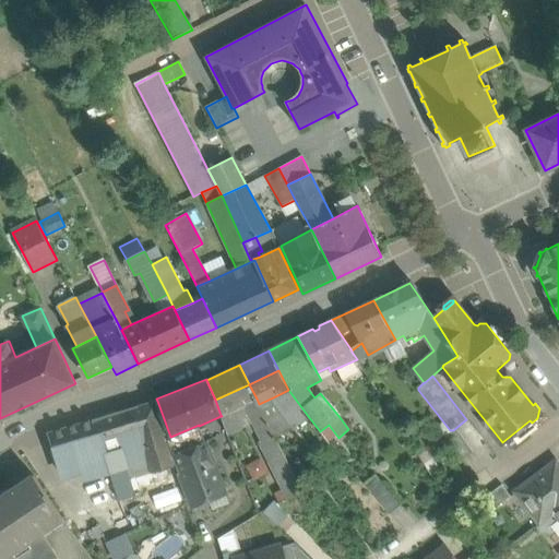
[(249,384),(215,400),(221,415),(257,399),(249,384)]
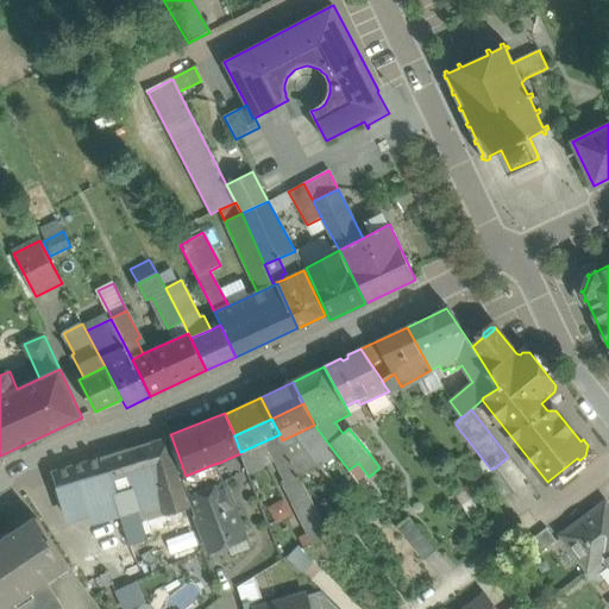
[(314,425),(297,433),(300,438),(320,464),(336,453),(314,425)]
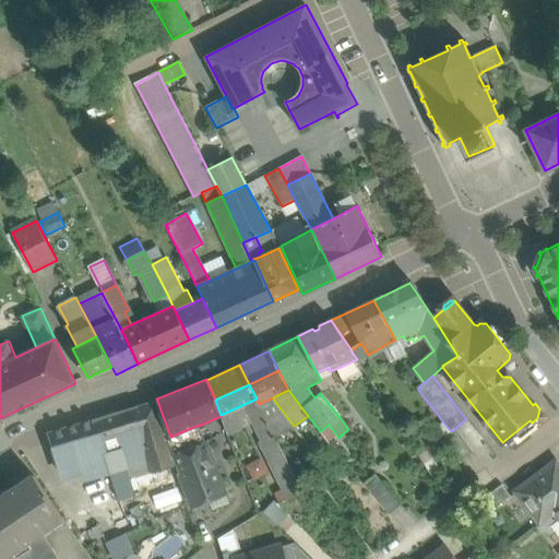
[(294,426),(275,402),(273,397),(259,404),(274,436),(275,438),(294,426)]
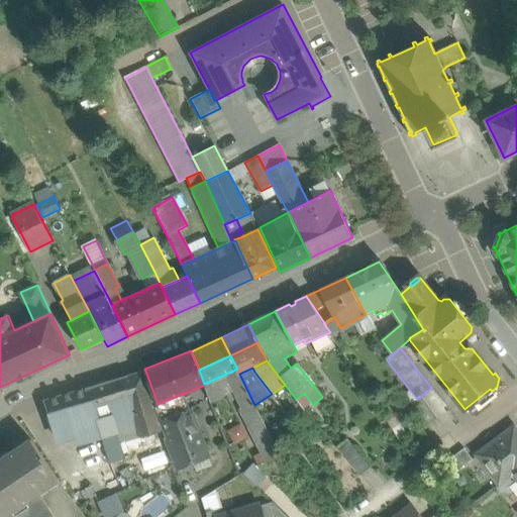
[(239,374),(237,369),(204,384),(205,385),(204,385),(210,401),(227,394),(224,387),(231,384),(243,408),(253,403),(239,374)]
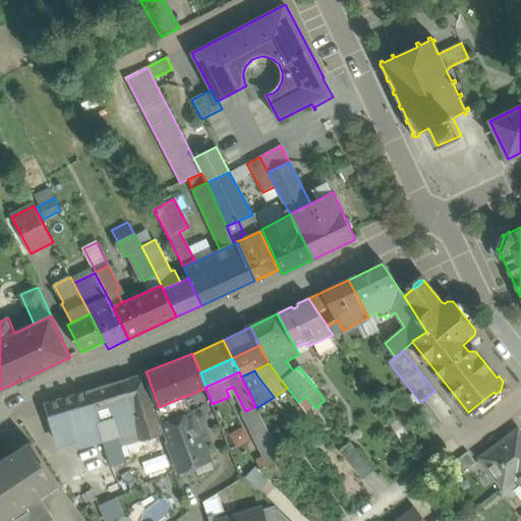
[(45,403),(59,443),(101,430),(136,420),(140,439),(159,425),(145,373),(45,403)]
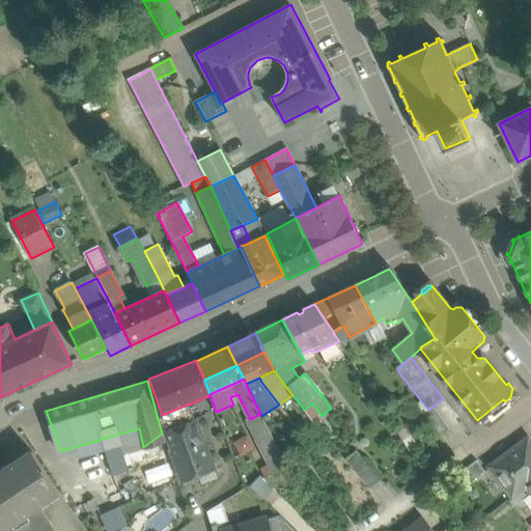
[(292,395),(279,404),(296,428),(310,418),(304,410),(292,395)]
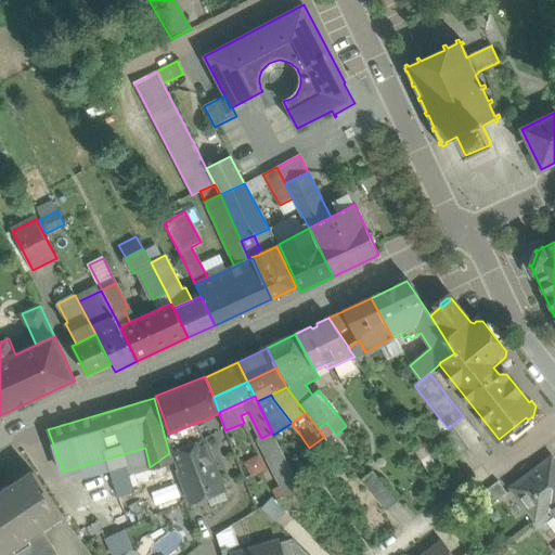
[(169,434),(167,435),(173,451),(204,439),(197,423),(197,422),(169,434)]
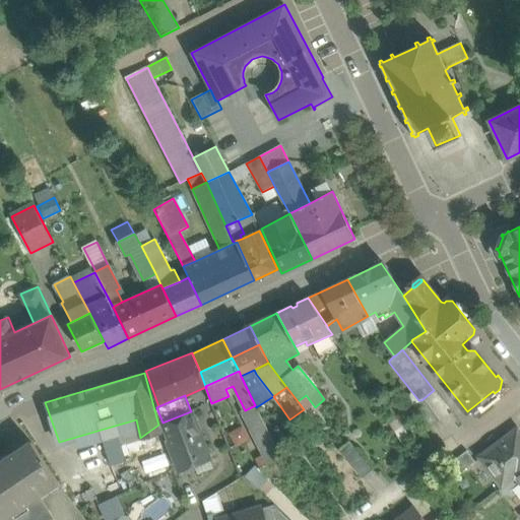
[(425,399),(414,407),(430,429),(440,420),(425,399)]
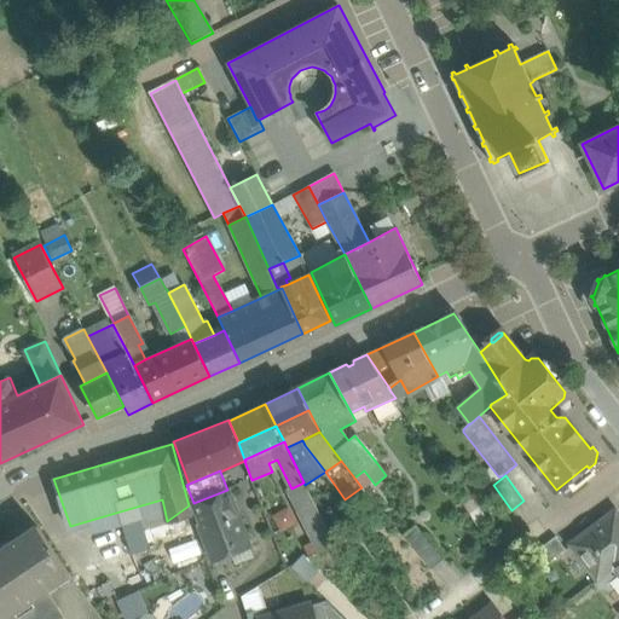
[(305,485),(304,482),(291,489),(289,490),(318,551),(329,544),(333,542),(305,485)]
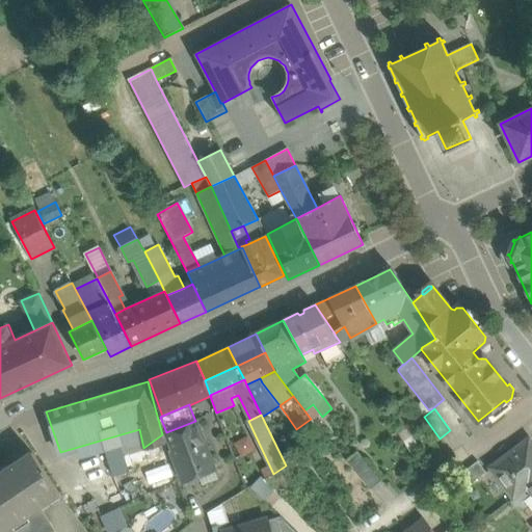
[(195,421),(166,432),(174,450),(171,451),(182,478),(213,466),(195,421)]
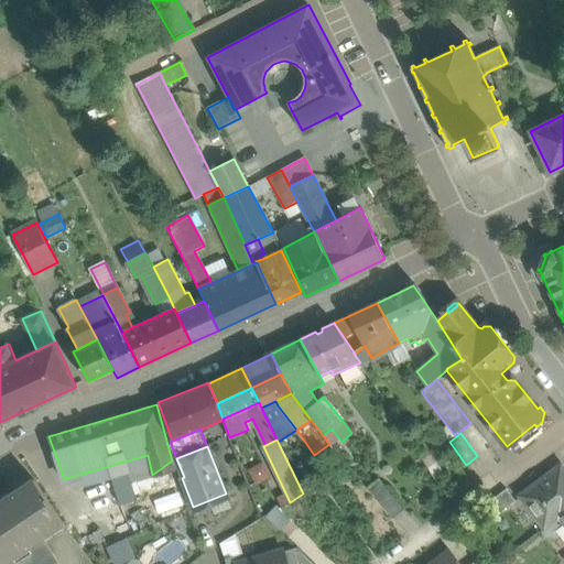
[(176,474),(172,461),(152,475),(148,455),(109,466),(121,503),(145,496),(142,484),(176,474)]
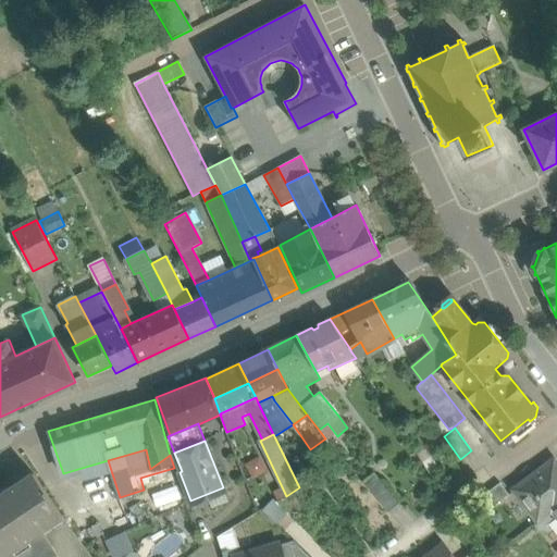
[(426,449),(418,455),(432,478),(441,471),(426,449)]
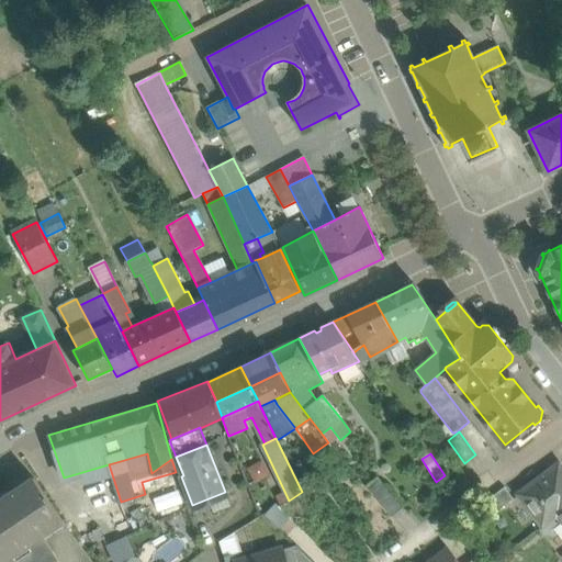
[(561,467),(560,463),(517,495),(542,528),(555,517),(561,524),(555,528),(561,536),(561,467)]
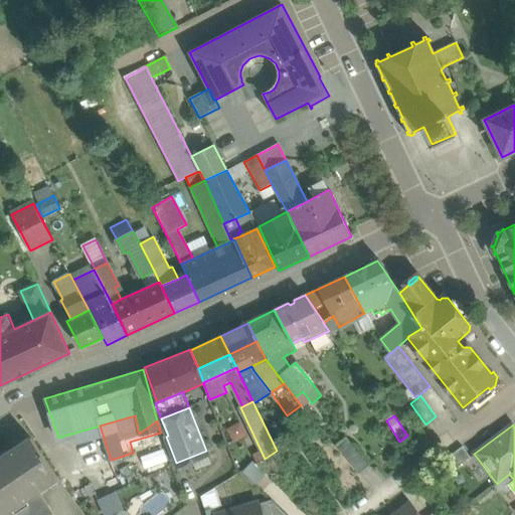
[(31,438),(0,458),(0,514),(1,514),(38,491),(57,478),(31,438)]
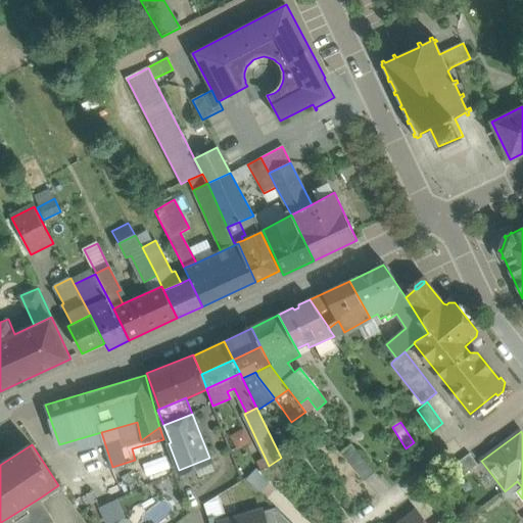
[(470,454),(446,471),(456,481),(478,465),(470,454)]
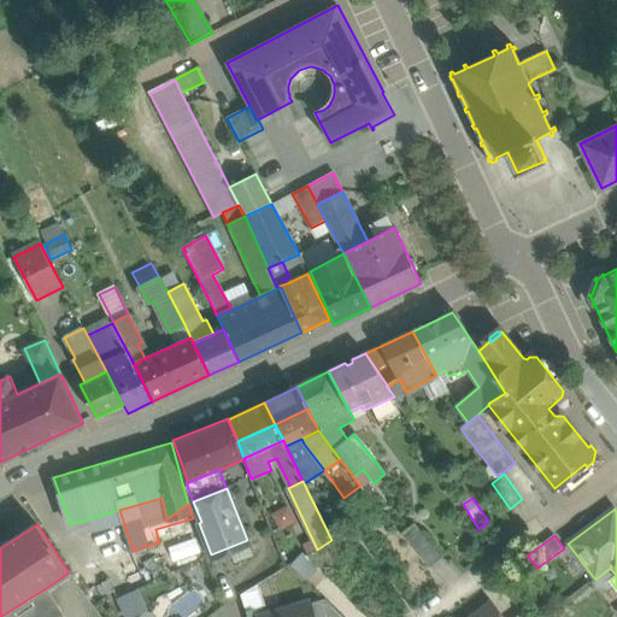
[(247,540),(211,554),(213,560),(250,547),(247,540)]
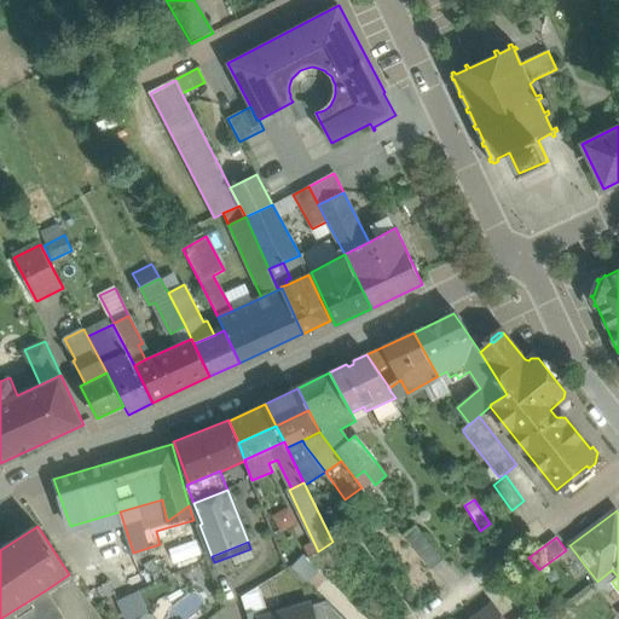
[(416,553),(434,574),(446,566),(427,543),(416,553)]
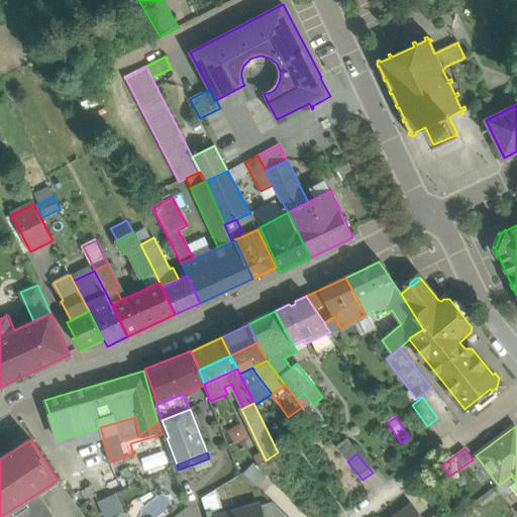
[(266,460),(256,467),(267,477),(283,467),(275,454),(266,460)]
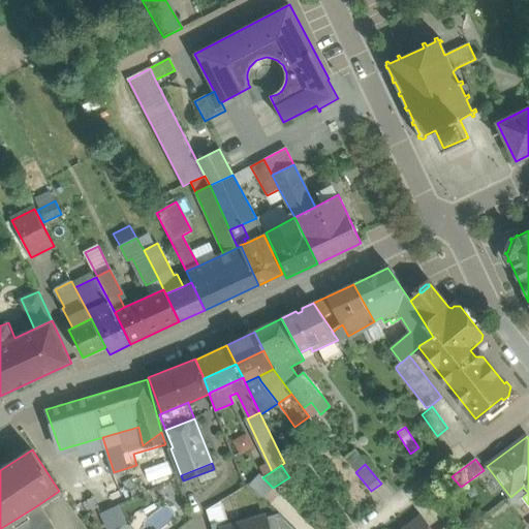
[(273,488),(262,477),(249,485),(261,496),(273,488)]
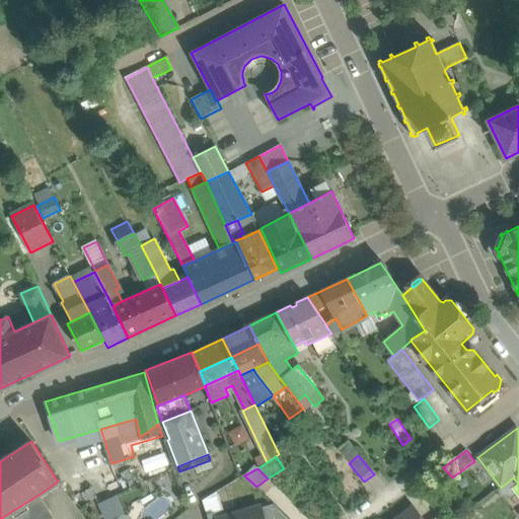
[(39,495),(1,518),(33,518),(48,510),(48,511),(49,510),(39,495)]
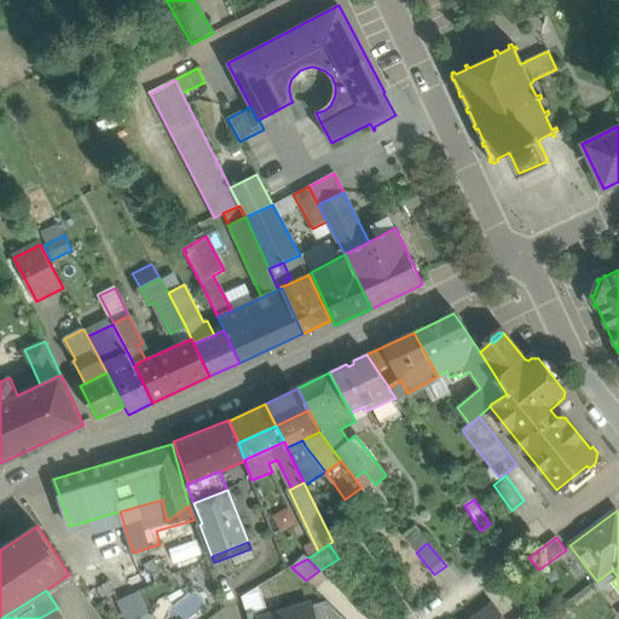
[(345,618),(327,601),(312,606),(316,618),(345,618)]
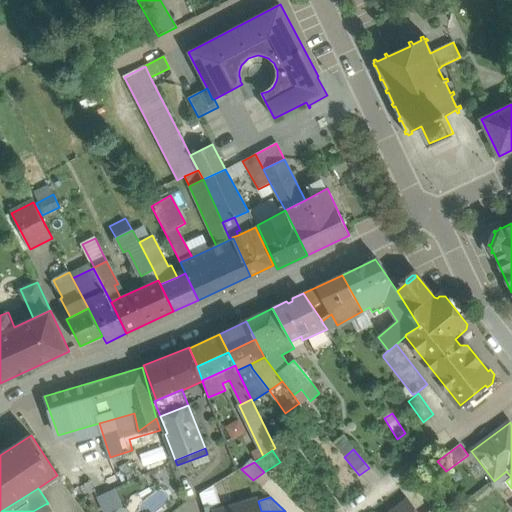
[(257,499),(214,511),(261,511),(258,501),(257,499)]
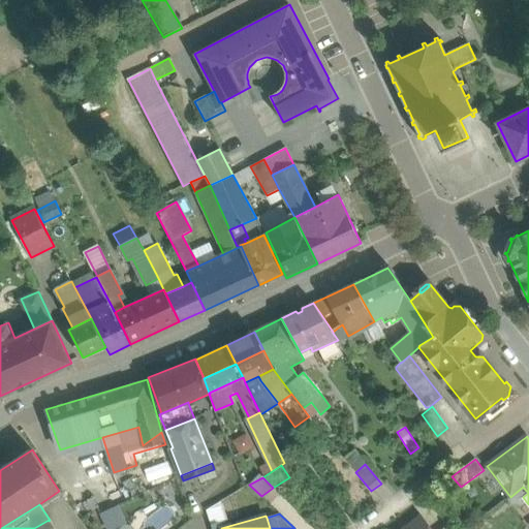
[(429,528),(421,518),(405,528),(429,528)]
